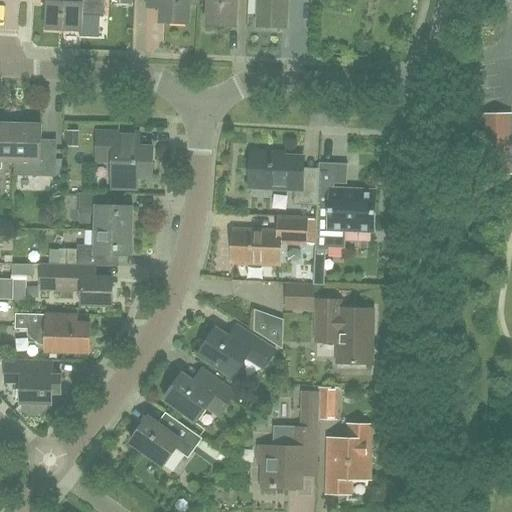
[(77,0),(77,3),(47,1),(46,29),(80,30),(80,15),(103,16),(103,0),(77,0)]
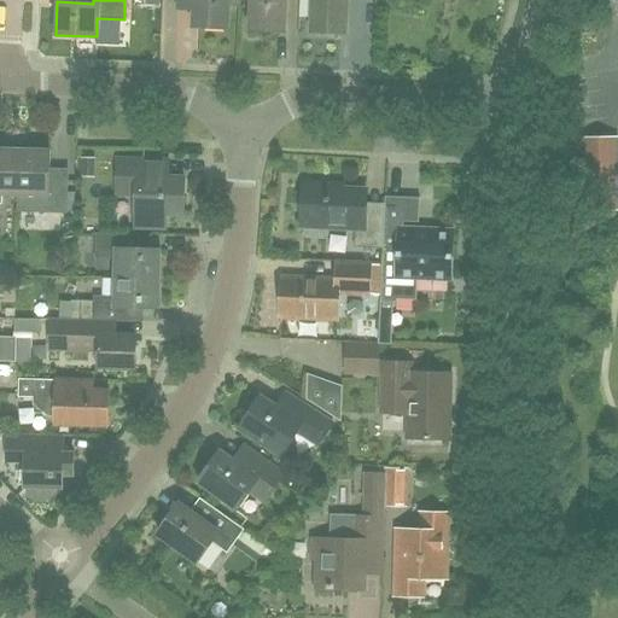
[(240,7),(239,0),(193,0),(193,10),(193,28),(227,29),(228,6),(240,7)]
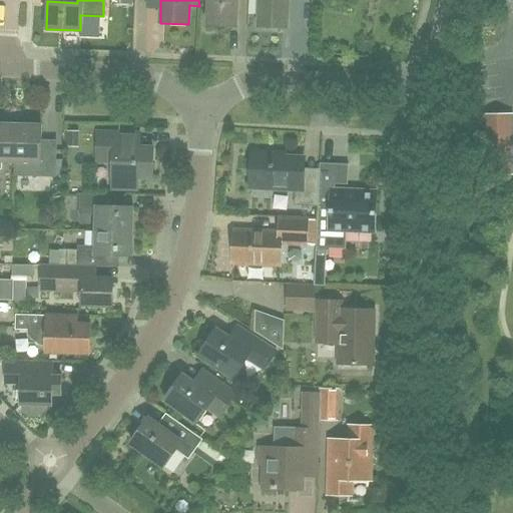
[(216,0),(216,3),(208,2),(207,25),(235,26),(236,0),(216,0)]
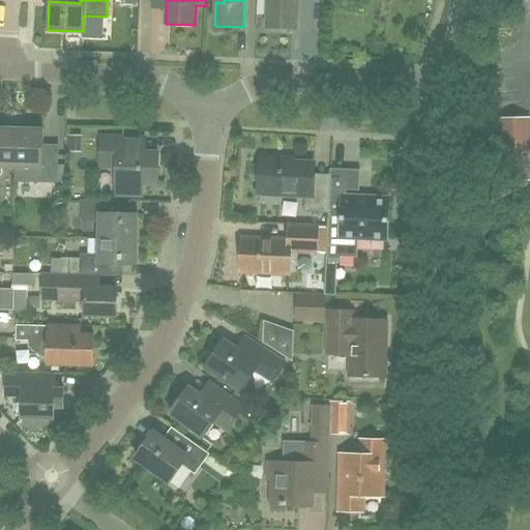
[(269,0),(268,27),(294,28),(295,0),(269,0)]
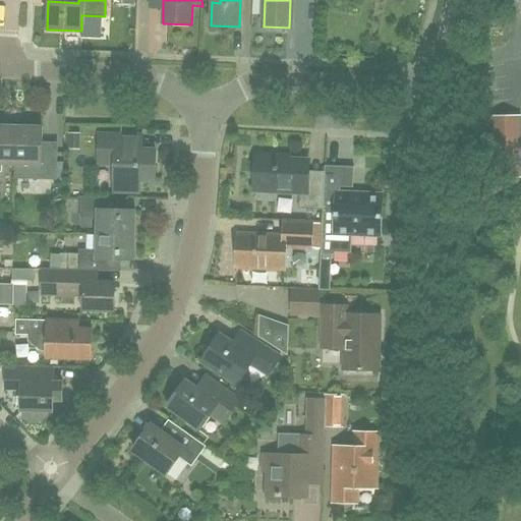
[(493,140),(512,139),(510,108),(490,109),(493,140)]
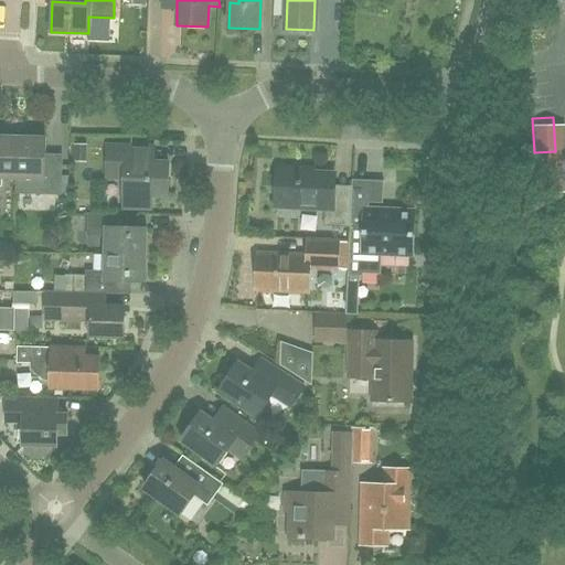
[(16,179),(17,139),(0,138),(0,188),(1,188),(2,179),(16,179)]
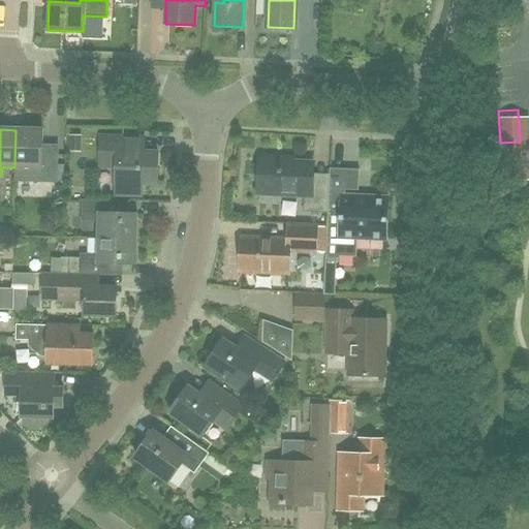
[(43,130),(16,130),(14,167),(14,182),(57,183),(57,156),(54,156),(42,156),(43,130)]
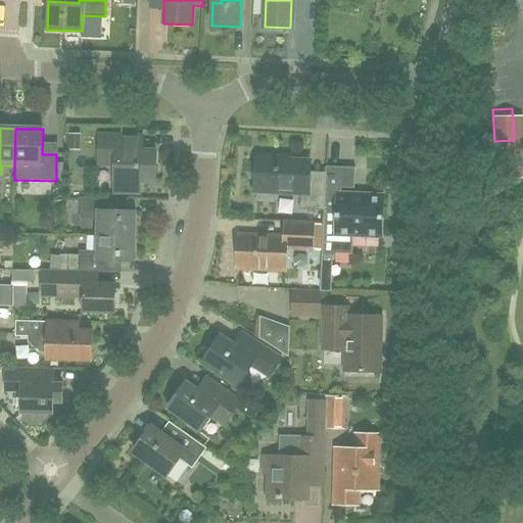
[(143,145),(143,138),(98,137),(98,167),(114,168),(113,194),(140,194),(140,182),(155,183),(156,152),(142,152),(143,145)]
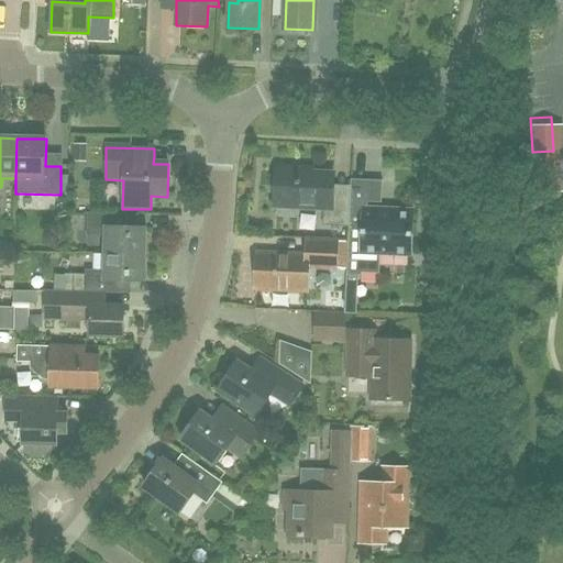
[(349,228),(351,187),(341,187),(332,186),(333,174),(300,173),(300,168),(276,167),(275,207),(322,210),(322,227),(349,228)]
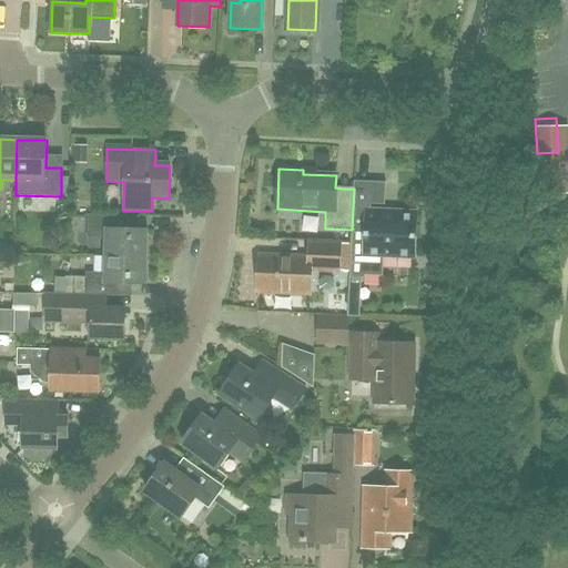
[(347,315),(350,315),(359,316),(361,277),(365,277),(365,275),(383,276),(383,257),(414,259),(416,213),(369,211),(369,204),(384,205),(386,182),(378,183),(371,183),(354,182),(354,189),(352,230),(351,244),(350,272),(347,315)]
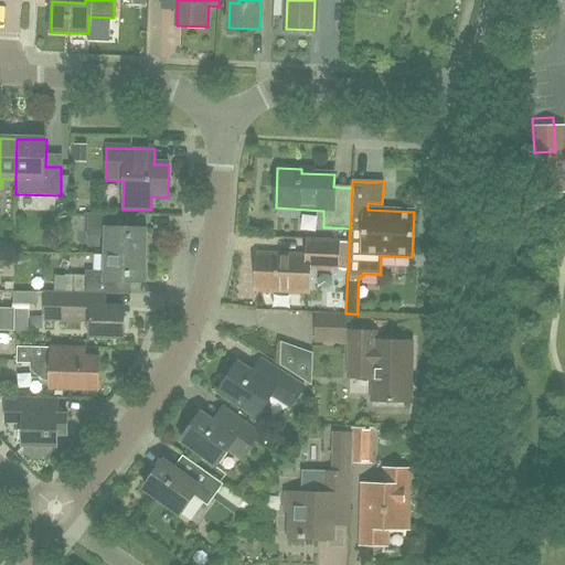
[(104,255),(146,256),(147,230),(115,228),(115,223),(115,216),(86,215),(86,237),(105,237),(104,255)]
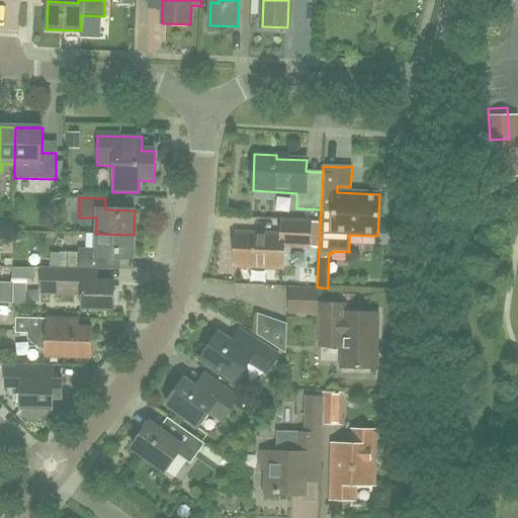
[(320,223),(311,224),(281,222),(281,229),(281,236),(237,234),(235,266),(281,268),(282,246),(319,248),(320,223)]
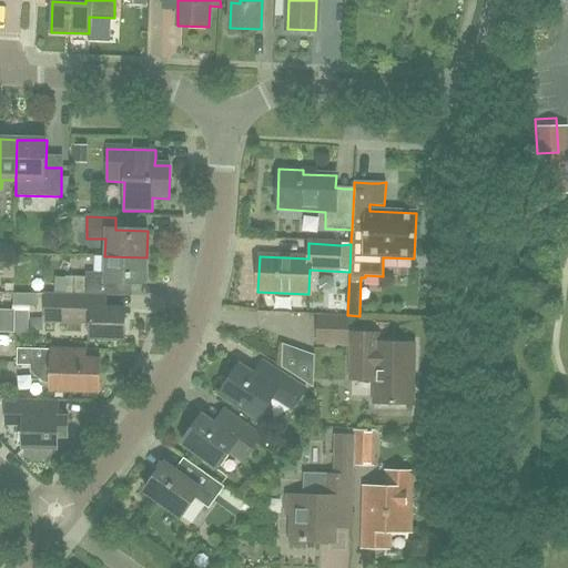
[(146,285),(146,257),(104,256),(104,274),(85,273),(85,277),(66,276),(66,277),(64,296),(108,297),(113,297),(114,291),(114,284),(146,285)]
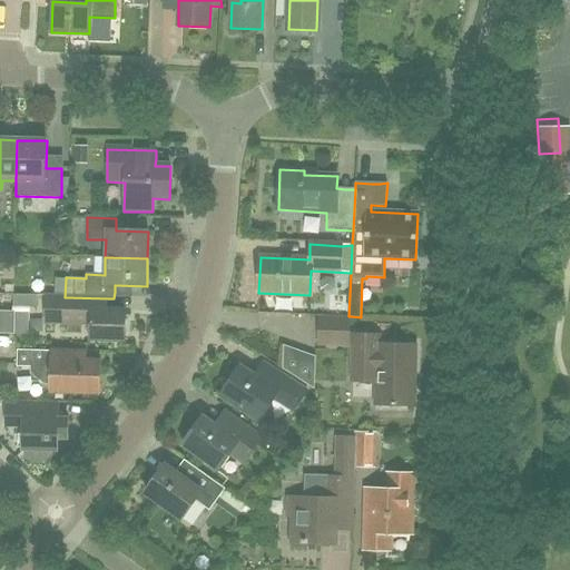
[(125,312),(108,311),(108,304),(108,298),(65,297),(47,296),(46,318),(72,318),(72,320),(90,320),(90,340),(125,341),(125,312)]
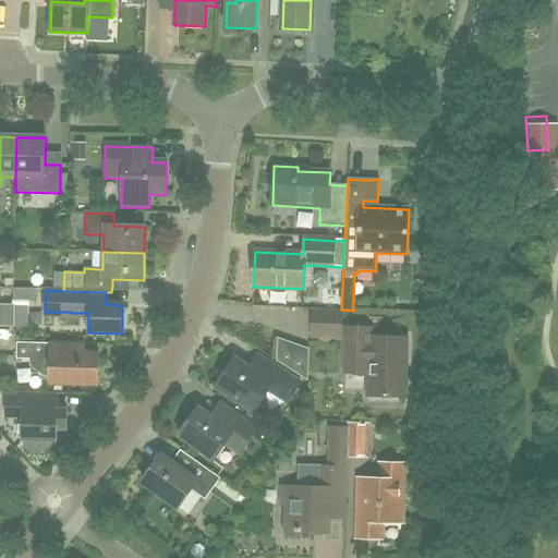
[(13,306),(0,305),(0,325),(12,326),(13,306)]
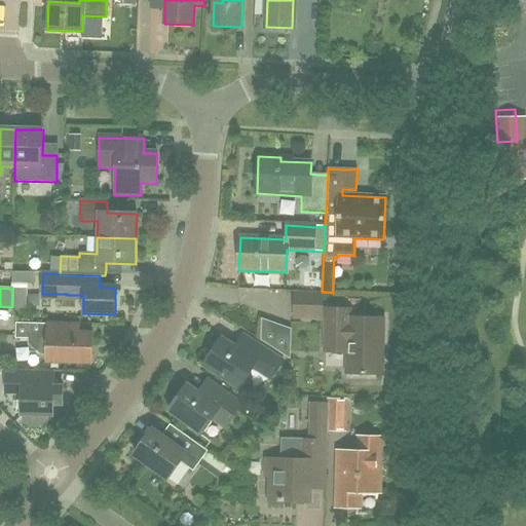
[(325,353),(346,354),(345,374),(381,375),(382,320),(351,318),(351,307),(324,307),(324,292),(322,292),(293,291),(292,320),(323,321),(323,324),(326,324),(325,353)]
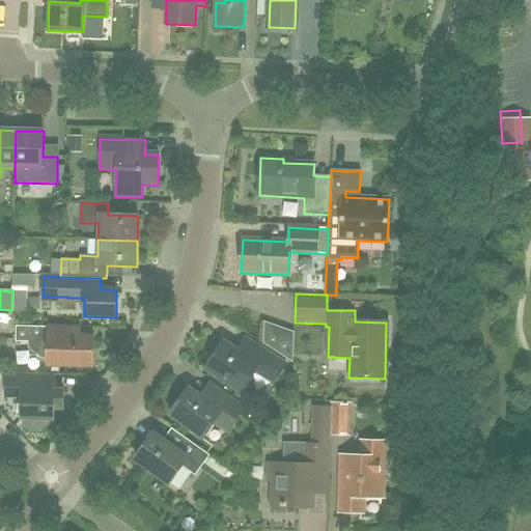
[(16,327),(15,342),(48,343),(48,365),(92,366),(92,337),(80,337),(80,333),(80,328),(16,327)]
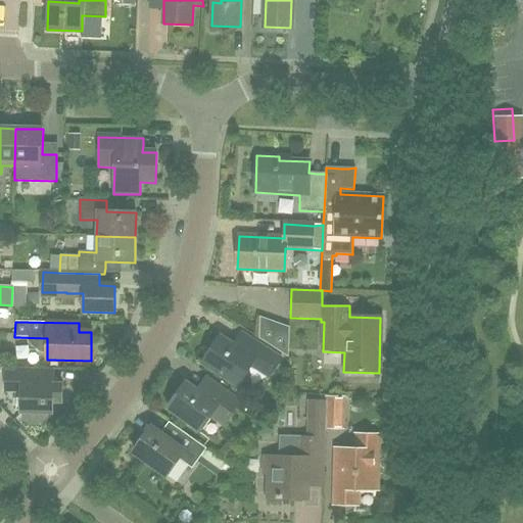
[(249,367),(268,378),(280,360),(241,334),(238,339),(234,346),(220,337),(202,365),(237,386),(249,367)]
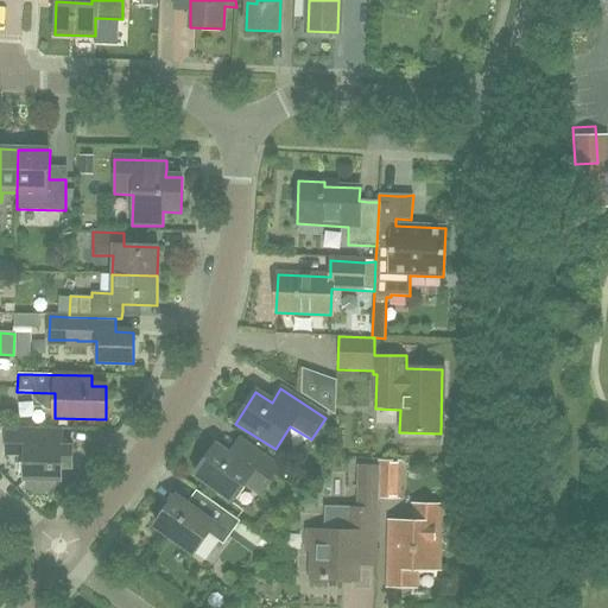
[(61,438),(62,431),(6,430),(6,456),(24,456),(24,481),(61,482),(61,469),(71,469),(73,447),(61,445),(61,438)]
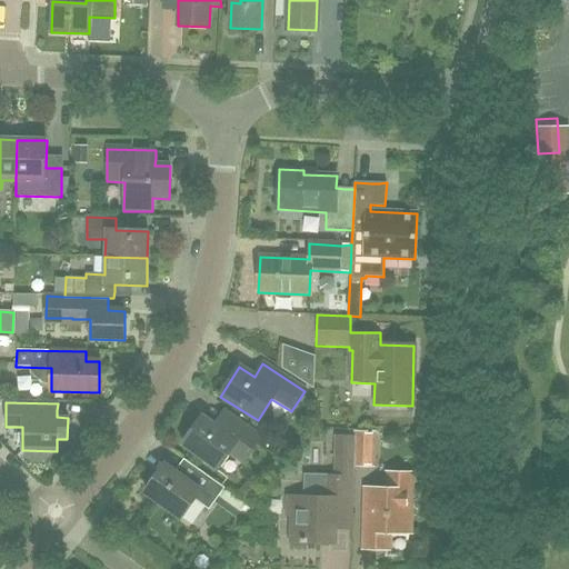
[(242,463),(260,439),(222,412),(217,419),(212,426),(201,418),(182,445),(216,469),(228,453),(242,463)]
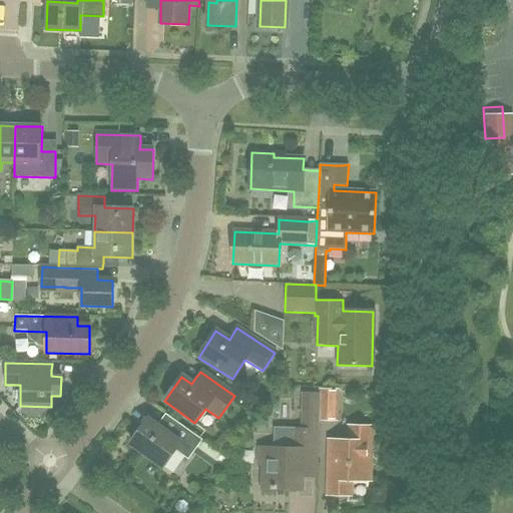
[(319,389),(319,393),(319,412),(318,422),(338,422),(339,389),(319,389)]
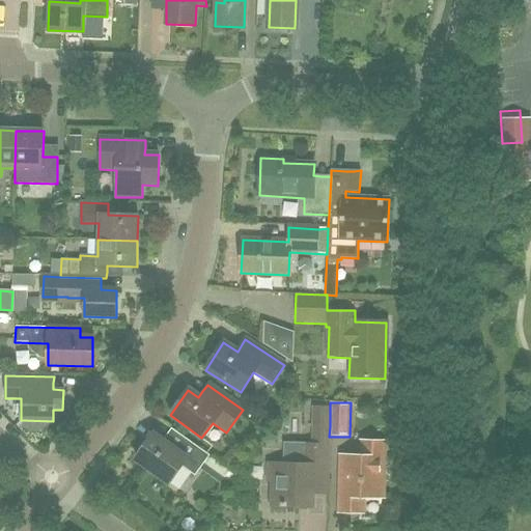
[(330,426),(330,407),(312,406),(311,425),(330,426)]
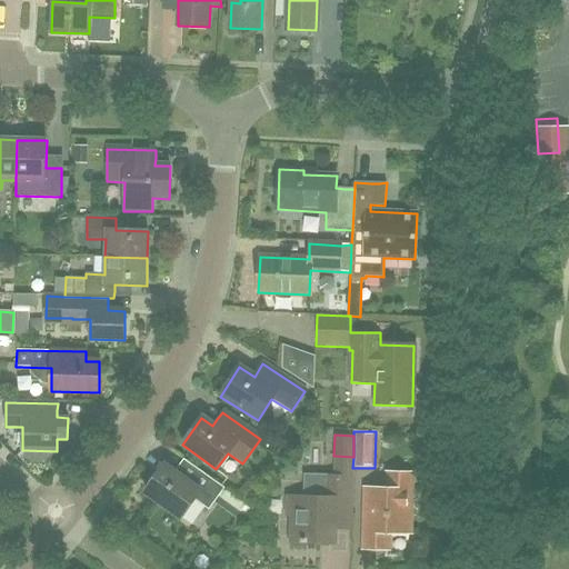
[(193,500),(208,510),(213,502),(223,489),(203,475),(195,487),(175,472),(163,465),(143,492),(180,519),(193,500)]
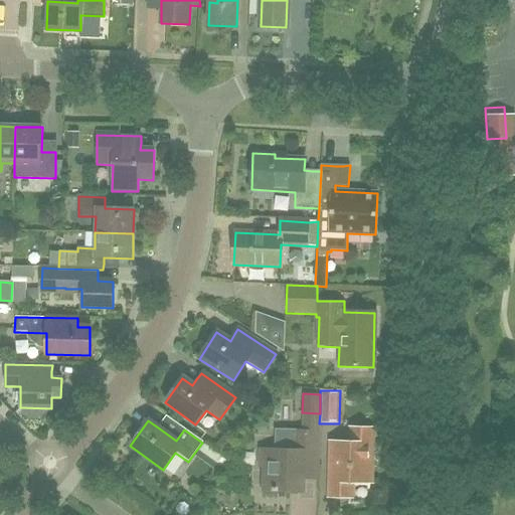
[(371,428),(350,428),(349,444),(331,443),(329,497),(349,498),(350,482),(369,483),(371,428)]
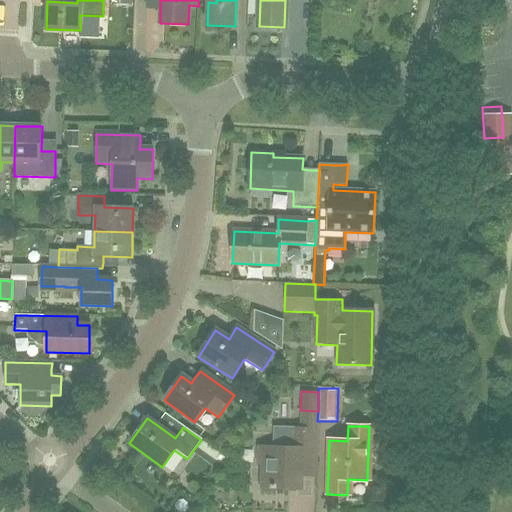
[(317,429),(300,429),(291,429),(272,428),(272,448),(262,448),(261,488),(300,489),(301,478),(315,478),(316,466),(317,429)]
